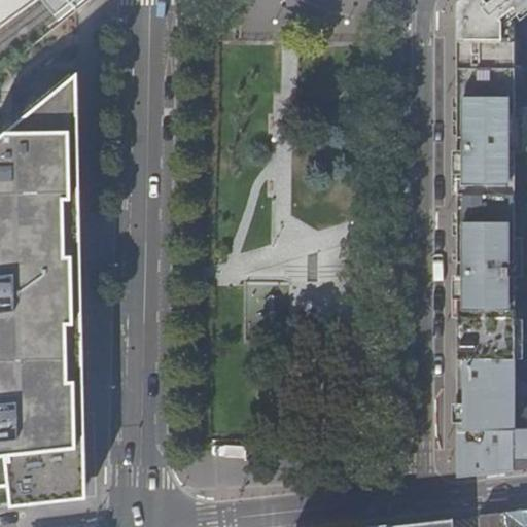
[(28,0),(54,31),(92,0),(28,0)]
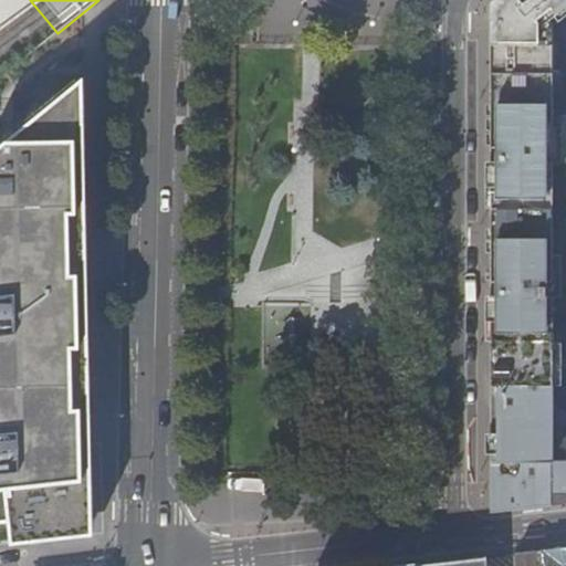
[(565,0),(496,0),(491,4),(491,72),(553,72),(554,16),(565,4),(565,0)]
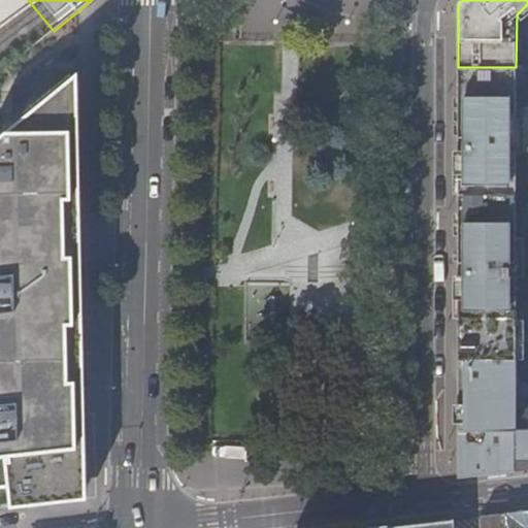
[(0,134),(0,486),(12,485),(14,505),(89,497),(77,59),(52,61),(15,89),(17,121),(0,134)]
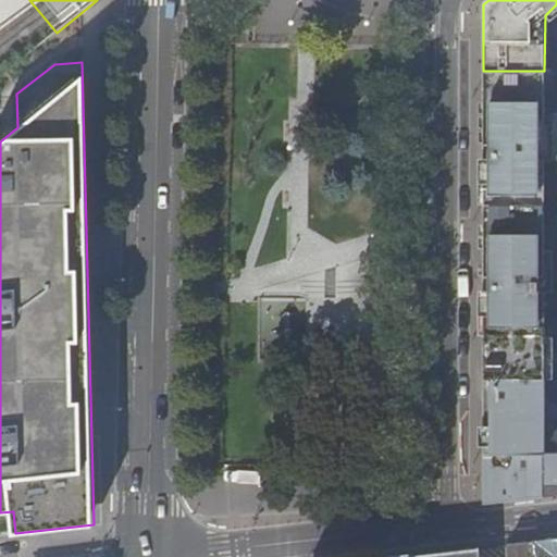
[(544,71),(483,71),(483,147),(483,504),(556,495),(556,454),(544,454),(544,396),(536,396),(536,380),(544,380),(545,319),(537,319),(537,293),(545,293),(545,291),(537,291),(537,276),(545,276),(546,187),(539,187),(539,160),(556,159),(556,114),(544,115),(545,71),(544,71)]
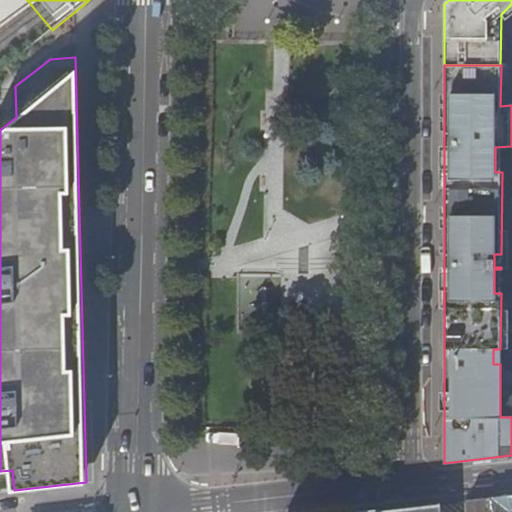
[(467,511),(511,511),(511,495),(467,501),(467,511)]
